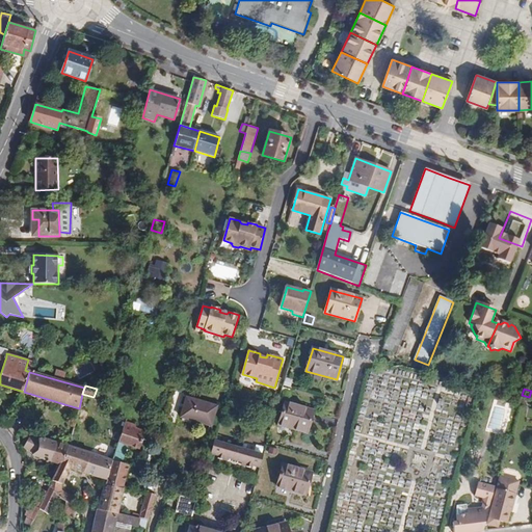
[(186,398),(181,417),(211,425),(216,406),(186,398)]
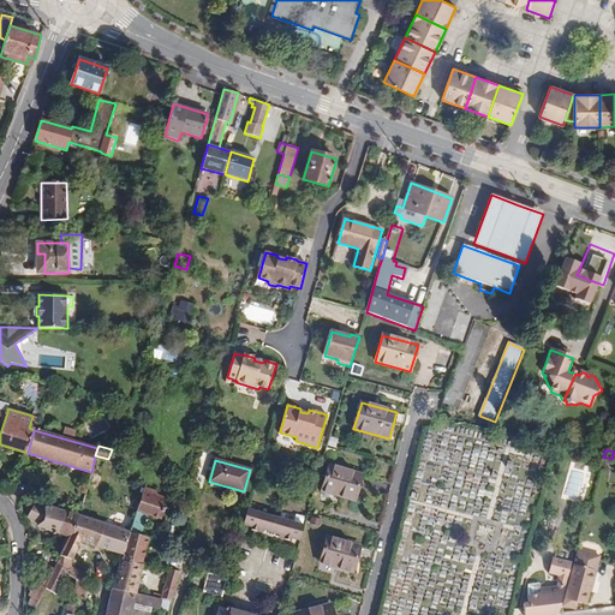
[(362,476),(329,466),(322,491),(354,500),(362,476)]
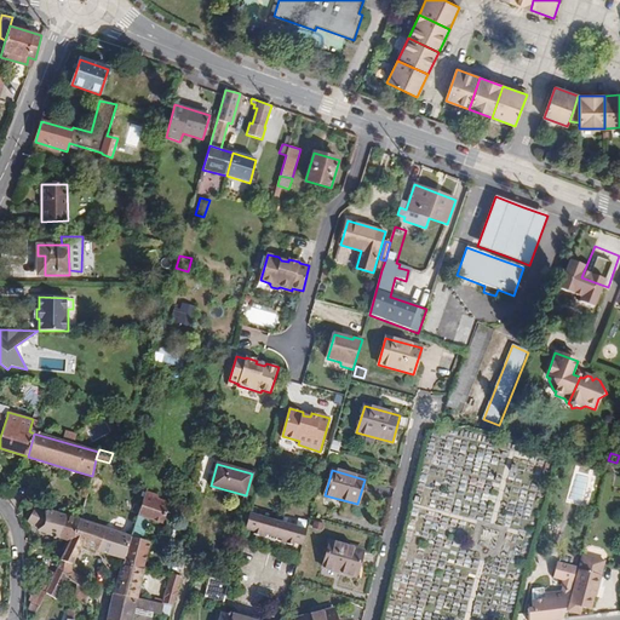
[(155,501),(156,498),(158,494),(147,491),(144,497),(155,501)]
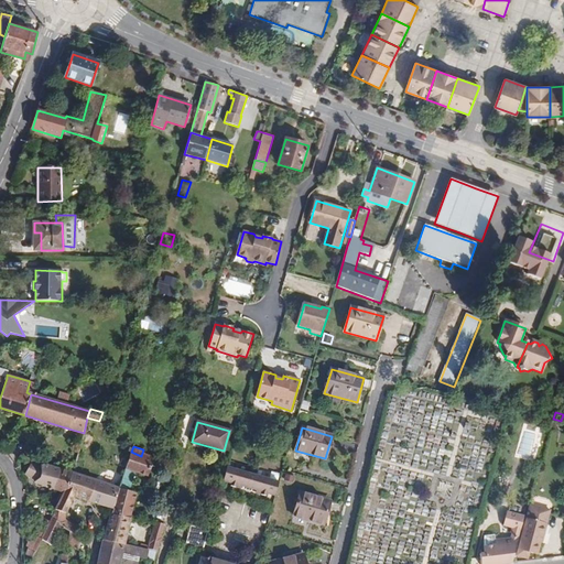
[(110,513),(130,518),(137,492),(129,491),(134,472),(148,477),(154,457),(142,453),(141,456),(131,452),(126,469),(119,488),(112,508),(110,513)]
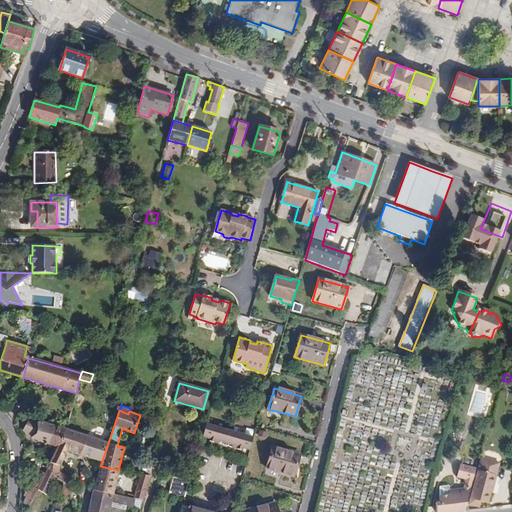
[(47,444),(54,426),(42,422),(39,422),(36,423),(35,426),(26,422),(22,430),(31,436),(31,437),(37,441),(47,444)]
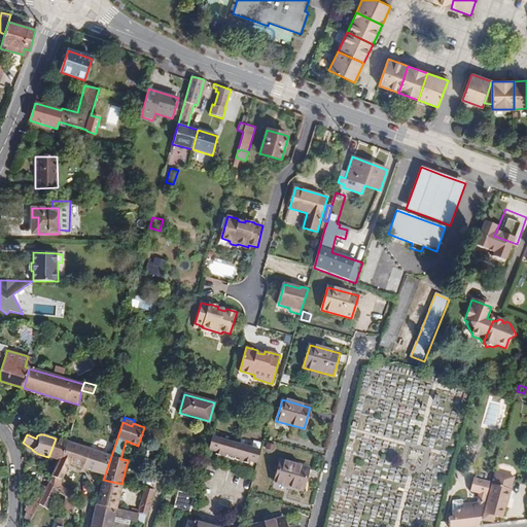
[(249,460),(257,463),(260,450),(212,436),(209,449),(217,452),(216,455),(248,463),(249,460)]
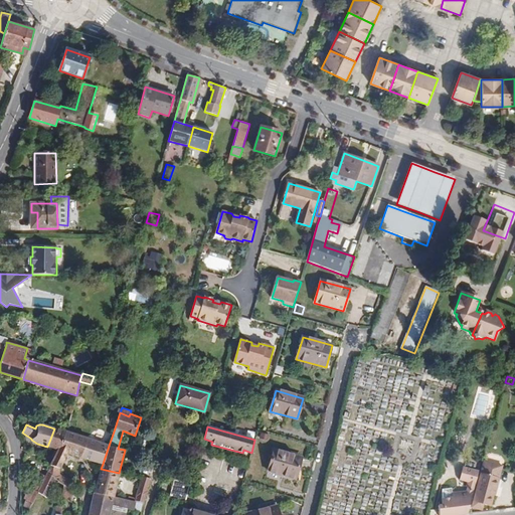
[(58,451),(66,432),(54,428),(47,447),(58,451)]
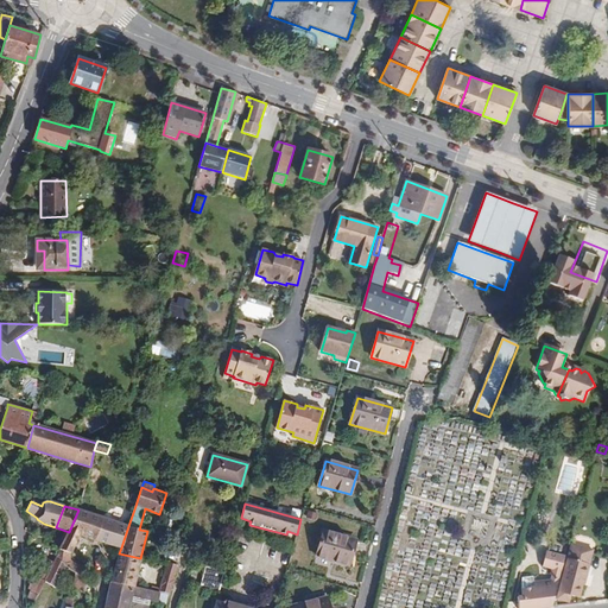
[(78,533),(121,548),(128,526),(78,510),(69,532),(61,549),(70,553),(78,533)]
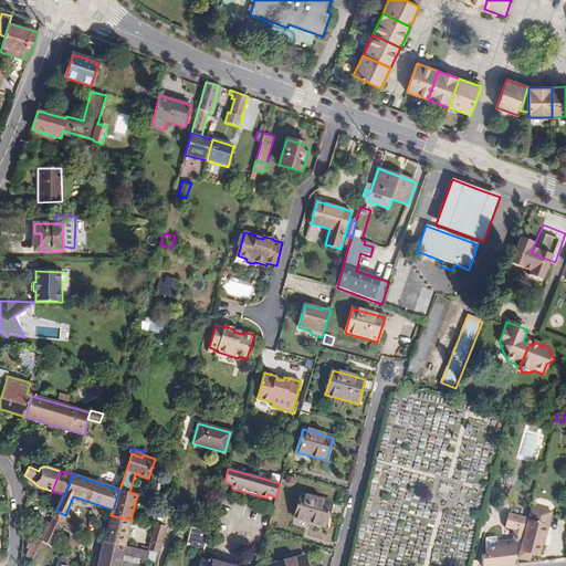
[(285,482),(295,485),(296,479),(286,475),(285,482)]
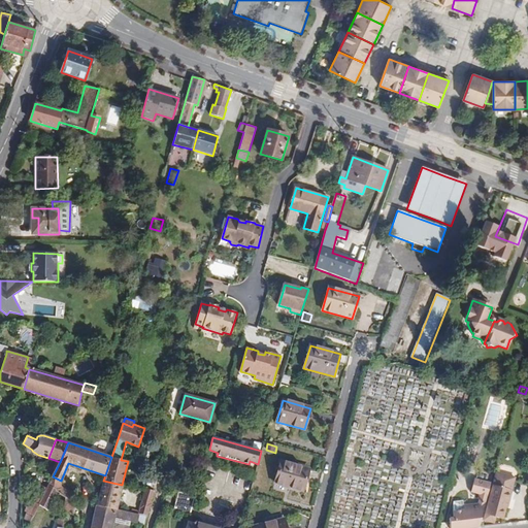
[(309,469),(281,461),(275,484),(303,491),(309,469)]
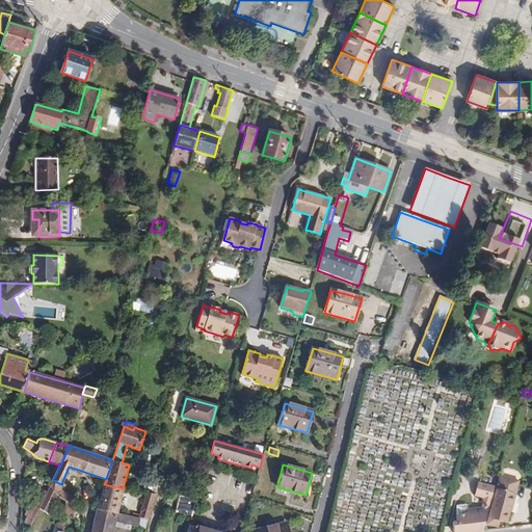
[(514,495),(515,495),(519,481),(500,477),(487,524),(498,527),(500,521),(507,523),(510,510),(514,495)]
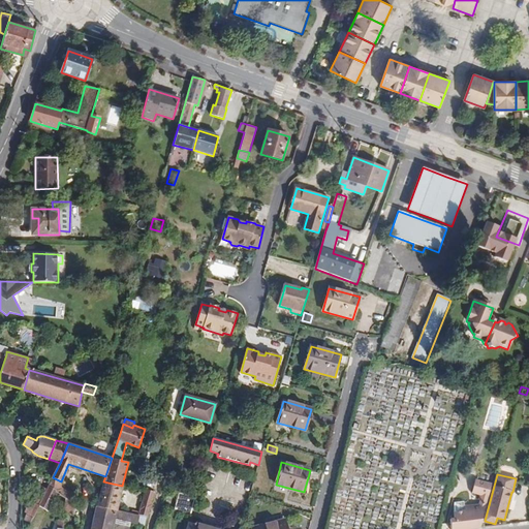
[(58,492),(61,481),(53,477),(49,486),(54,489),(58,492)]
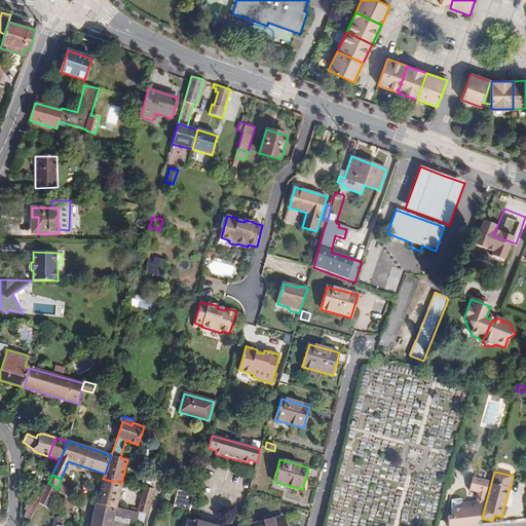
[(477,502),(462,504),(461,499),(451,500),(451,511),(451,517),(448,518),(448,525),(467,525),(478,525),(489,482),(473,478),(470,489),(480,492),(477,502)]
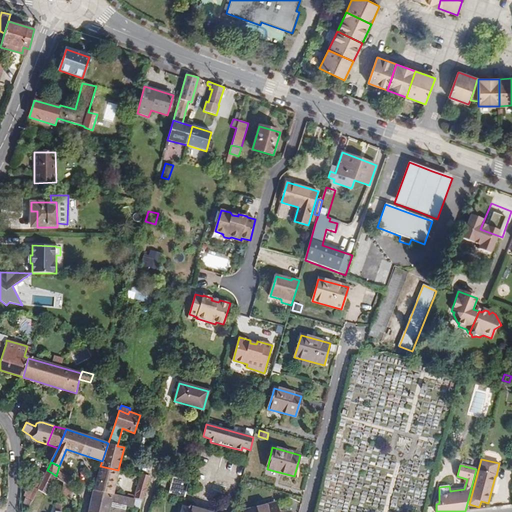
[(112,494),(118,470),(100,466),(93,489),(112,494)]
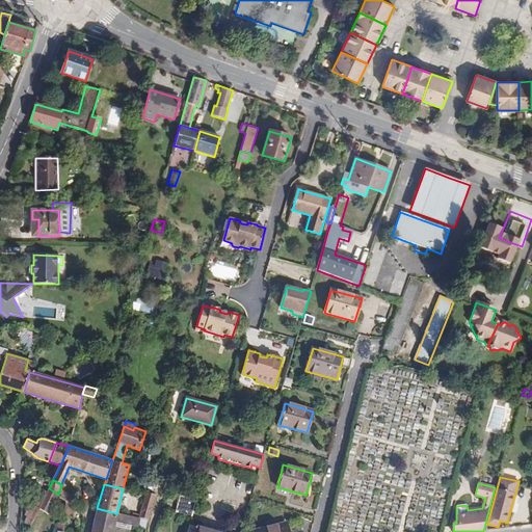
[(58,495),(54,491),(49,488),(47,493),(41,505),(40,508),(40,509),(49,513),(53,505),(58,495)]
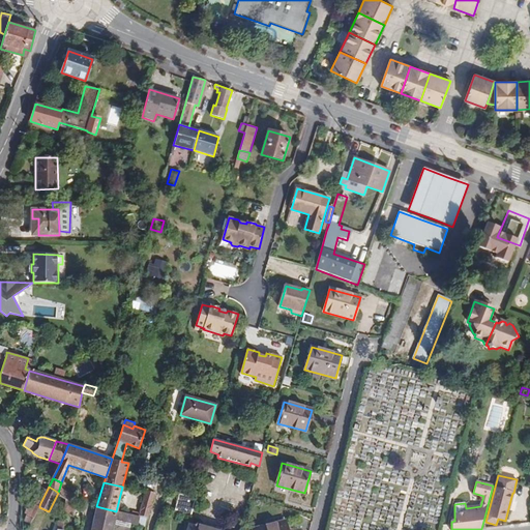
[(66,487),(60,495),(65,499),(83,512),(84,501),(66,487)]
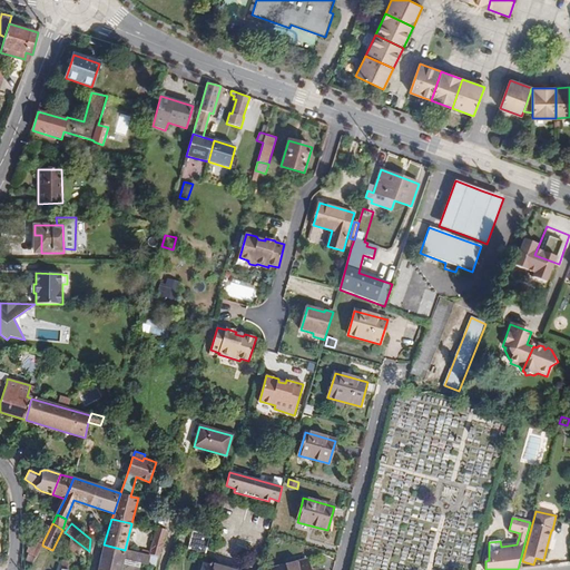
[(43,541),(50,528),(43,524),(37,538),(43,541)]
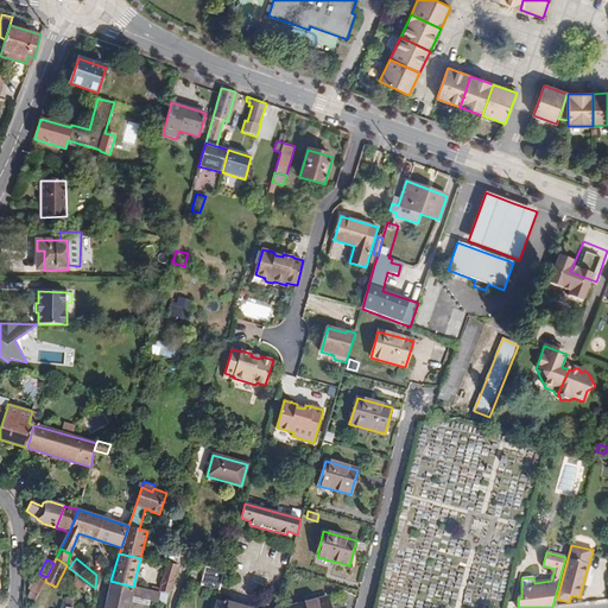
[(173,583),(177,568),(166,564),(162,580),(173,583)]
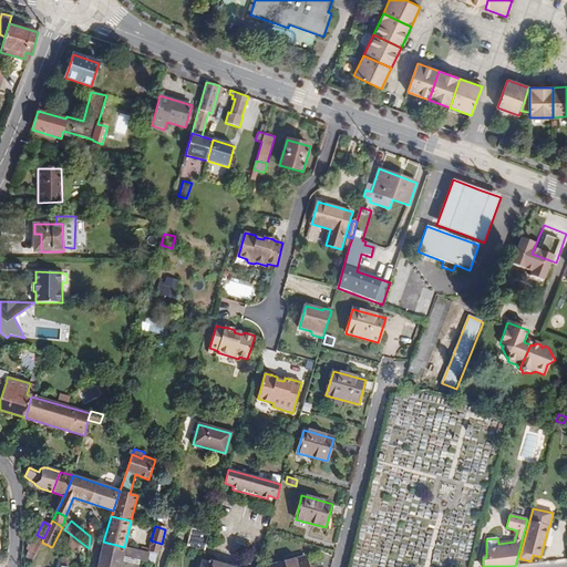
[(186,548),(204,554),(210,533),(192,528),(186,548)]
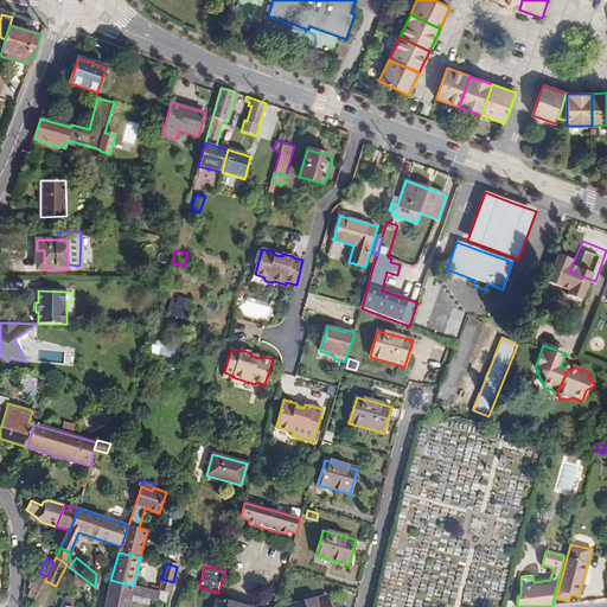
[(74,586),(94,601),(95,587),(75,572),(74,586)]
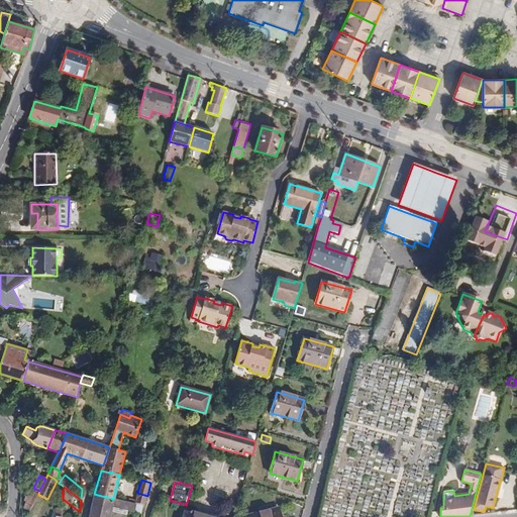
[(30,511),(38,495),(38,494),(29,489),(23,500),(26,502),(23,509),(30,511)]
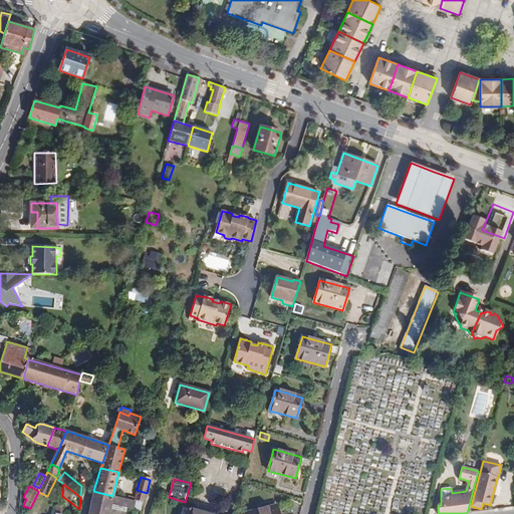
[(145,498),(147,493),(137,490),(135,495),(145,498)]
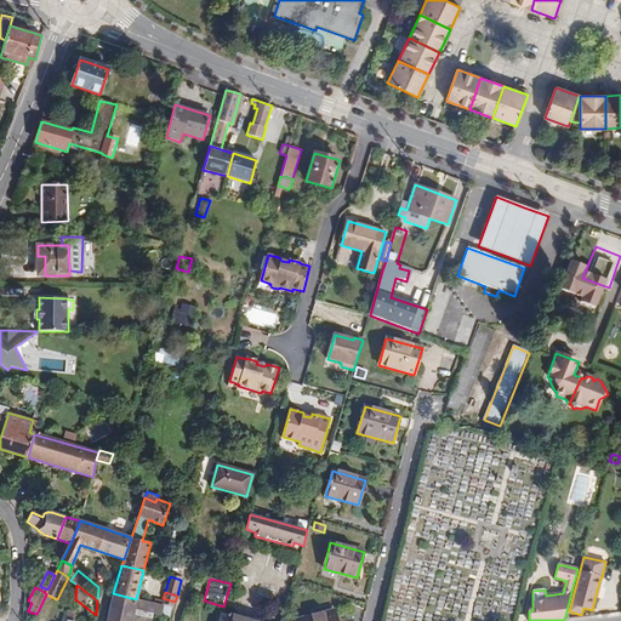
[(161,615),(164,605),(161,604),(136,599),(113,593),(106,620),(131,620),(135,609),(154,614),(161,615)]
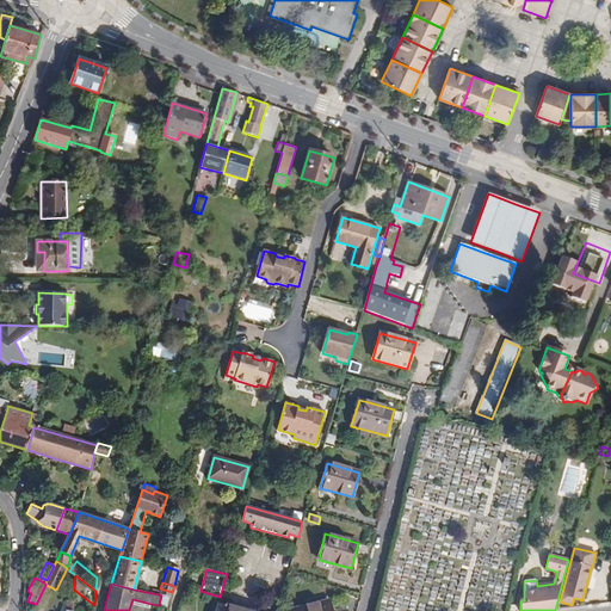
[(168,608),(171,598),(161,596),(159,605),(168,608)]
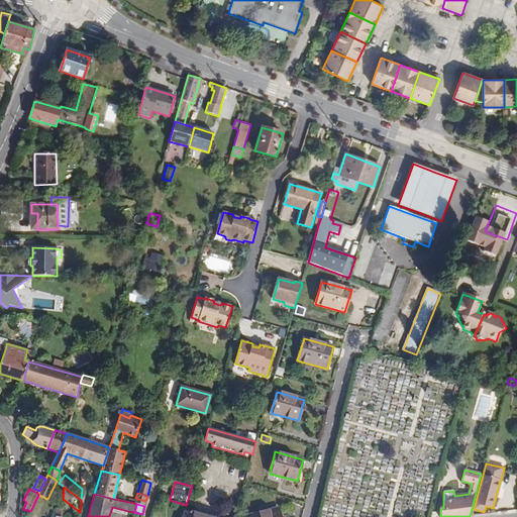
[(112,507),(109,516),(126,516),(128,511),(112,507)]
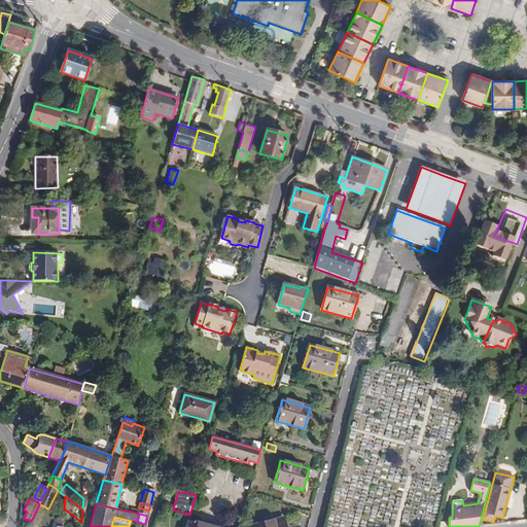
[(285,526),(283,518),(253,526),(252,526),(285,526)]
